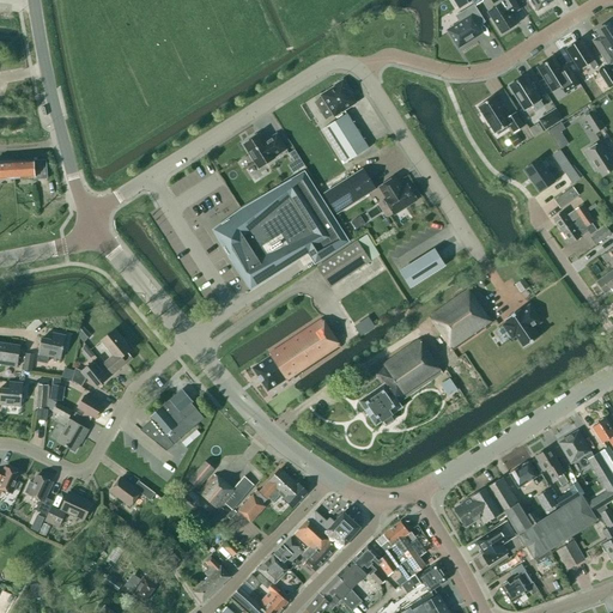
[(517,6),(513,0),(491,0),(496,7),(487,12),(502,35),(517,24),(508,11),(517,6)]
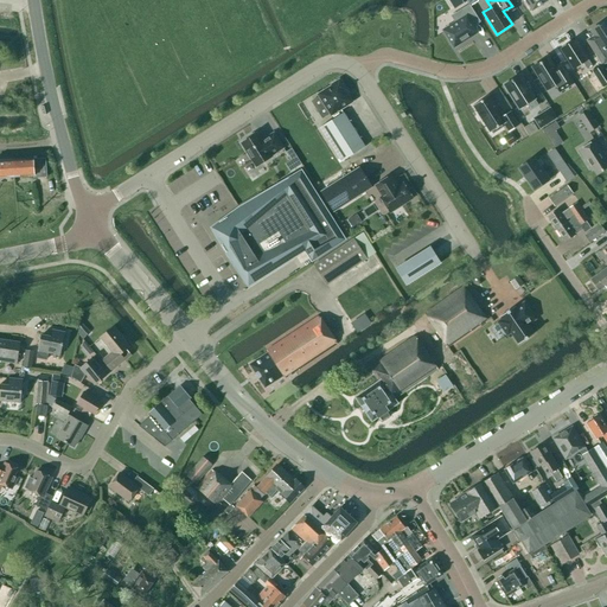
[(524,0),(532,11),(548,1),(547,0),(524,0)]
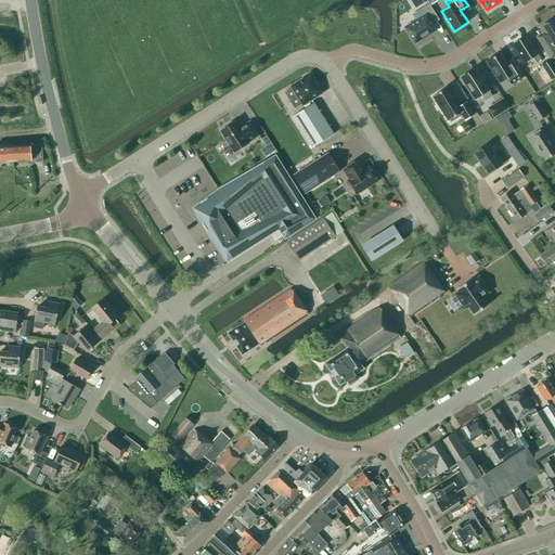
[(405,28),(415,42),(435,30),(431,25),(438,21),(428,4),(414,13),(418,20),(405,28)]
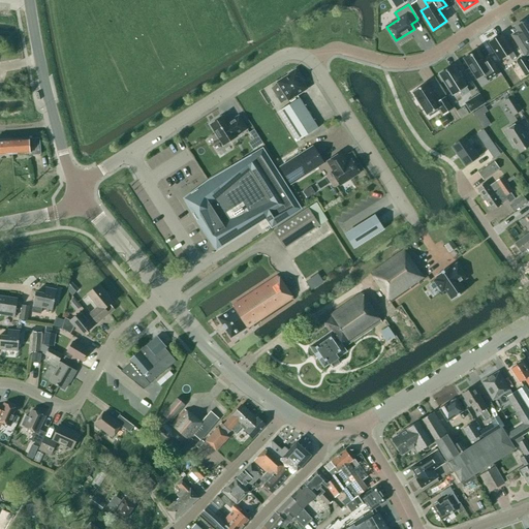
[(515,27),(518,31),(511,34),(516,40),(525,56),(528,53),(528,20),(528,19),(515,27)]
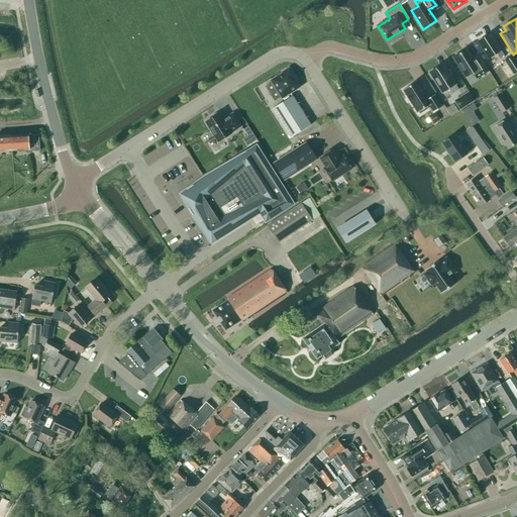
[(488,59),(495,55),(497,55),(500,60),(504,57),(490,34),(478,42),(488,59)]
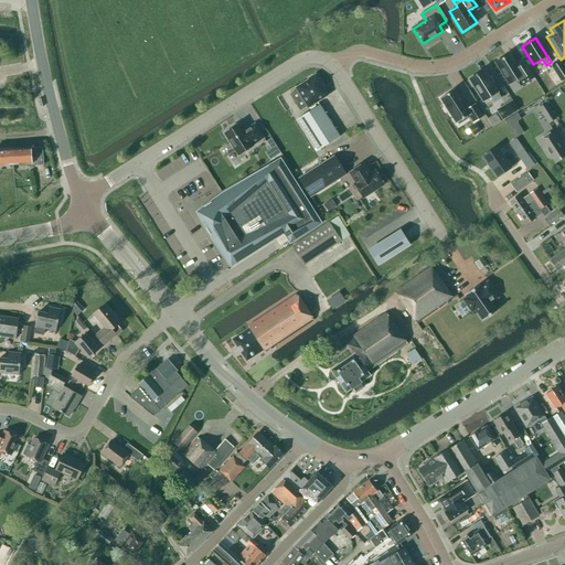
[(510,54),(496,63),(509,84),(516,80),(521,86),(533,78),(524,63),(522,60),(515,63),(510,54)]
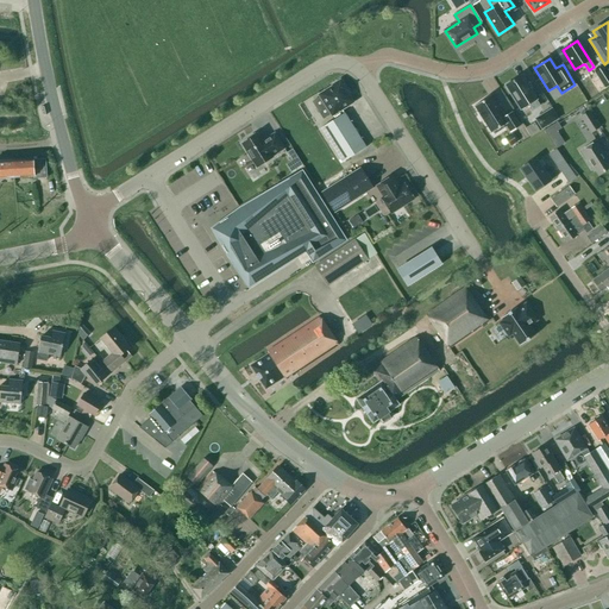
[(608,85),(608,74),(603,66),(595,71),(604,88),(608,85)]
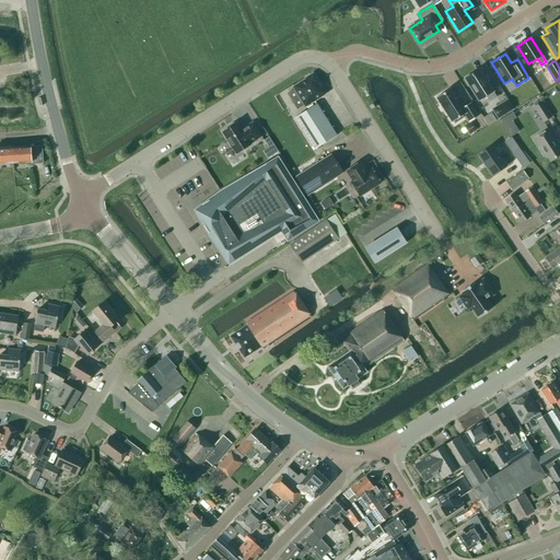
[(465,79),(479,100),(486,95),(490,102),(496,97),(492,92),(492,91),(479,70),(465,79)]
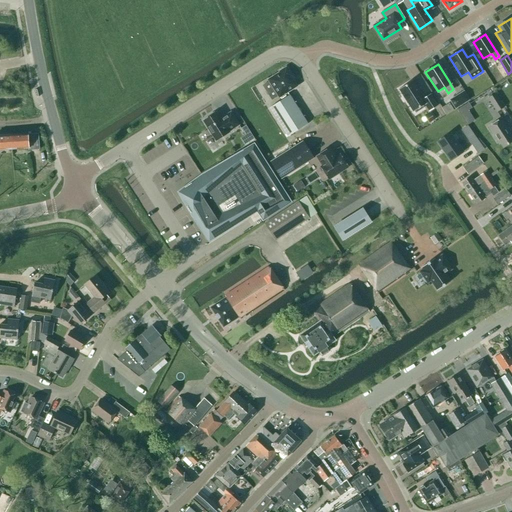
[(280,97),(282,100),(290,95),(287,92),(296,86),(289,75),(290,74),(286,67),(279,71),(280,73),(269,80),(280,97)]
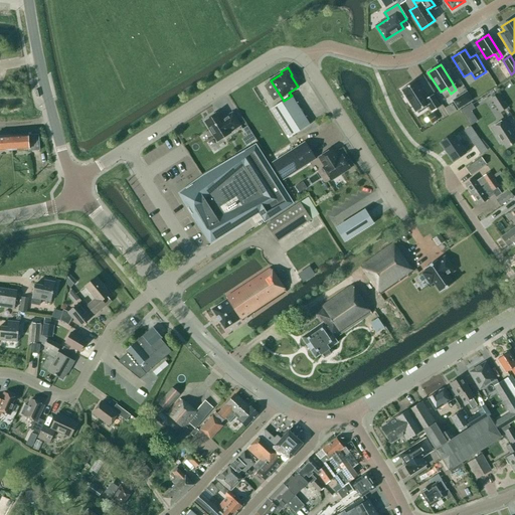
[(408,102),(415,113),(427,106),(432,112),(441,107),(434,95),(426,99),(415,80),(401,90),(405,97),(408,102)]
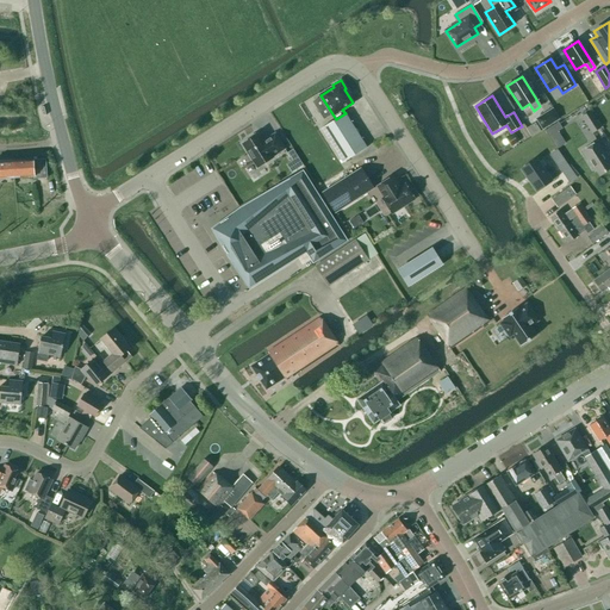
[(552,110),(536,119),(542,130),(559,119),(552,110)]
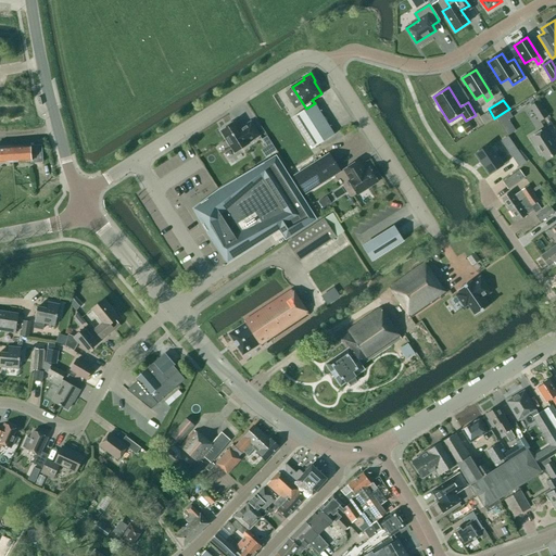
[(530,106),(540,121),(546,116),(538,102),(530,106)]
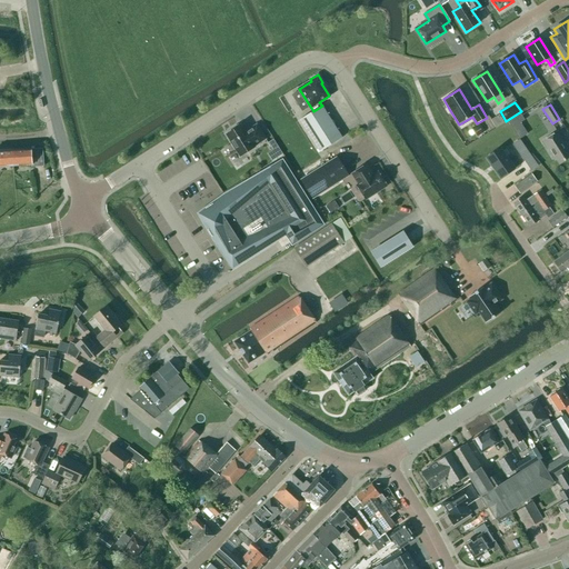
[(322,106),(313,111),(300,120),(320,152),(342,138),(322,106)]
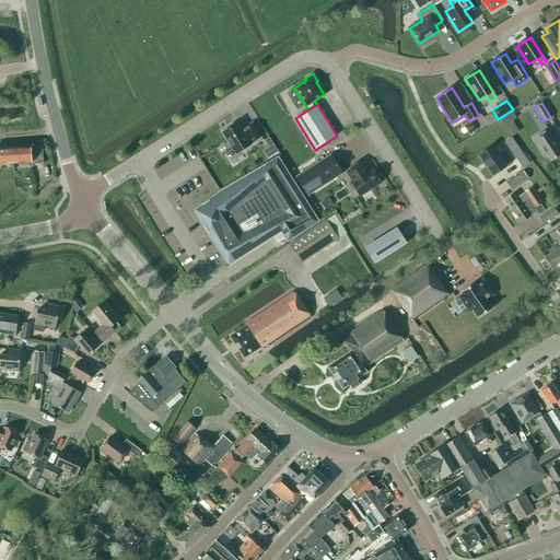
[(512,112),(500,119),(506,128),(514,124),(512,119),(515,117),(512,112)]
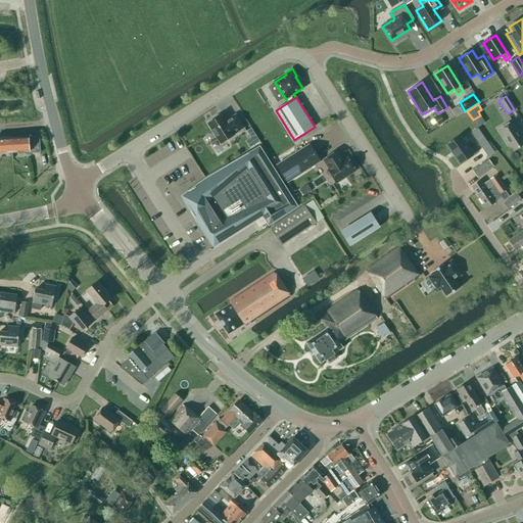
[(229,120),(229,121),(226,123),(221,115),(220,116),(219,114),(212,119),(214,120),(208,124),(221,143),(234,135),(233,135),(244,128),(236,114),(229,120)]
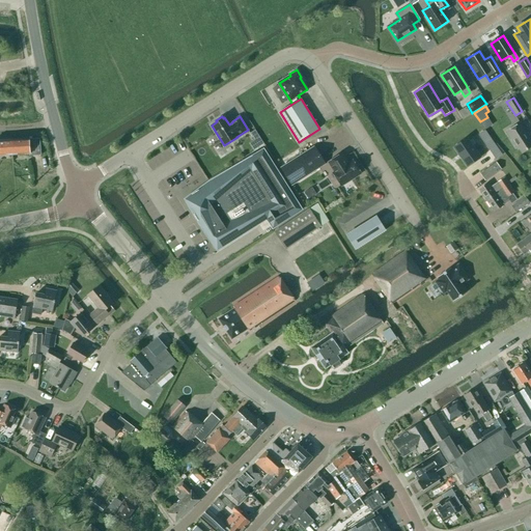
[(526,133),(520,122),(506,132),(518,149),(519,148),(522,152),(530,146),(530,143),(525,134),(526,133)]
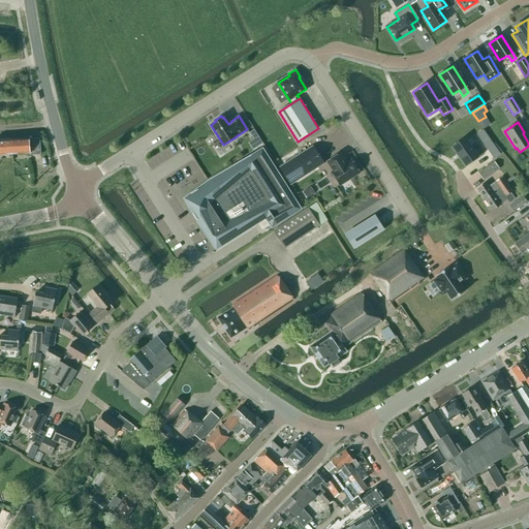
[(257,147),(262,144),(254,129),(249,133),(257,147)]
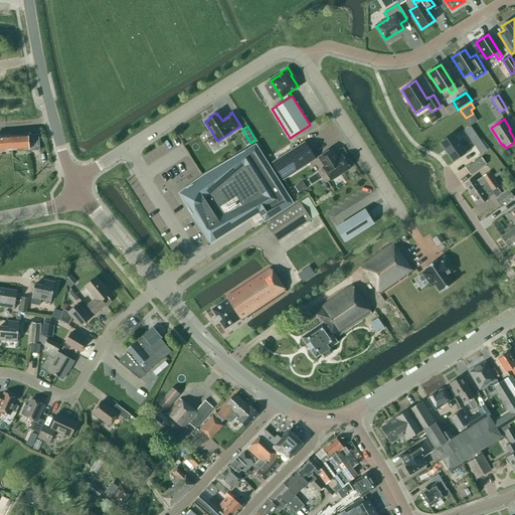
[(39,134),(11,136),(11,150),(29,149),(29,151),(40,150),(39,134)]
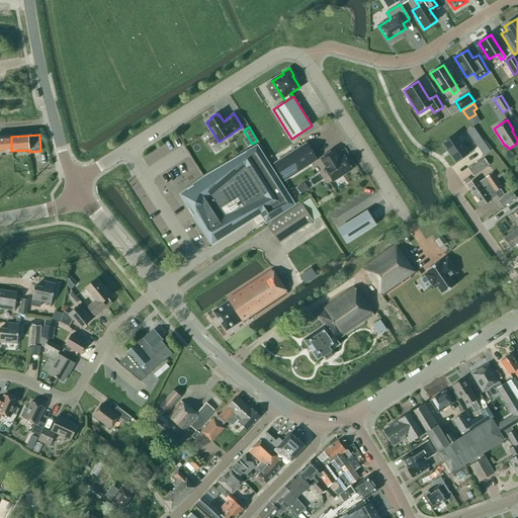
[(455,135),(442,144),(456,162),(468,153),(455,135)]
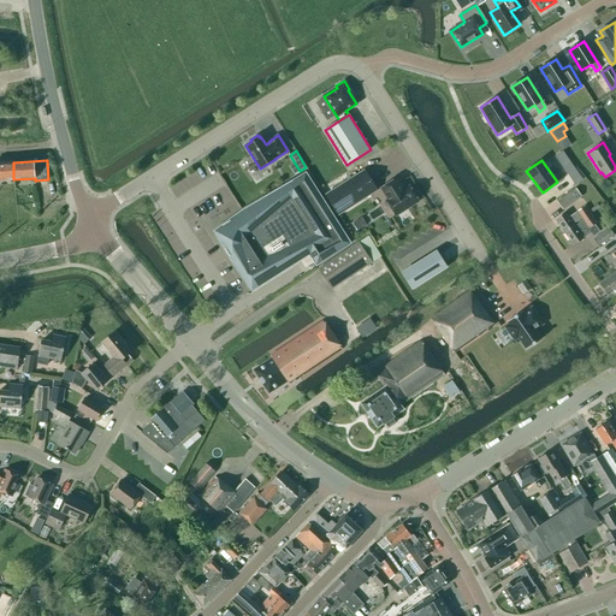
[(13,163),(0,163),(0,181),(13,179),(13,163)]
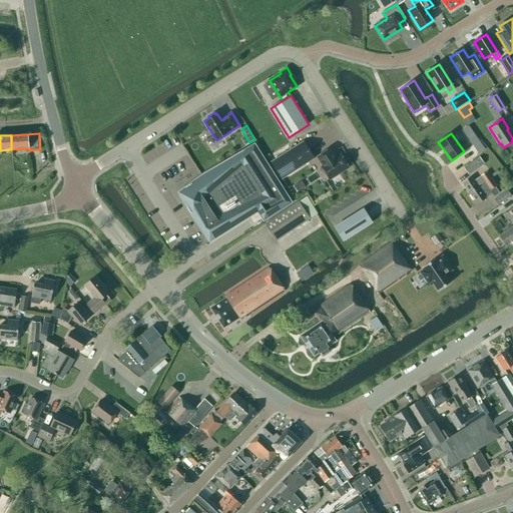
[(304,141),(272,162),(282,178),(314,158),(304,141)]
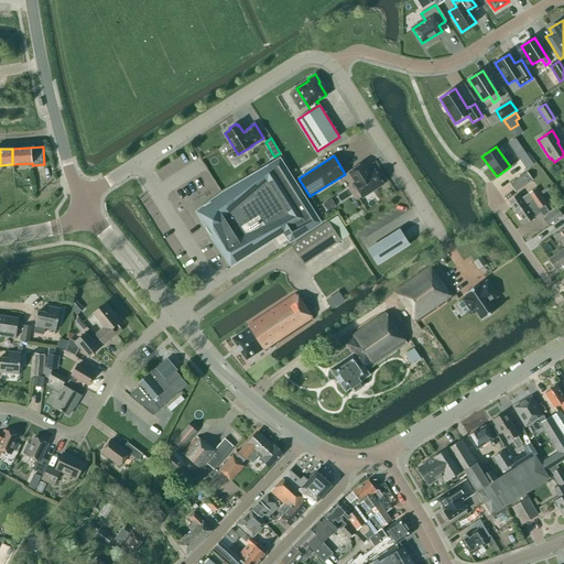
[(348,172),(348,173),(350,172),(357,182),(354,184),(361,197),(364,196),(367,196),(370,194),(370,192),(383,184),(375,171),(369,174),(362,163),(348,172)]
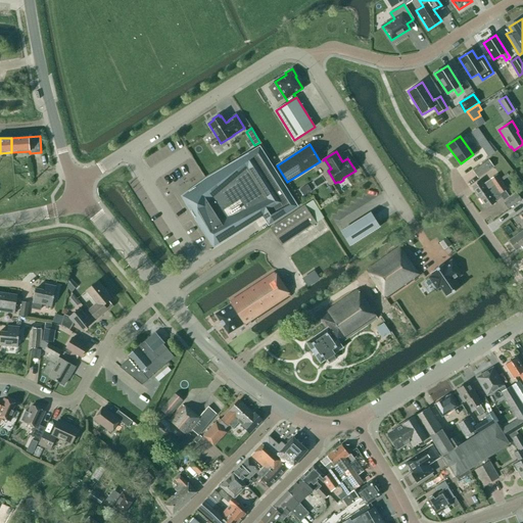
[(188,200),(215,243),(279,202),(249,155),(207,183),(209,186),(188,200)]
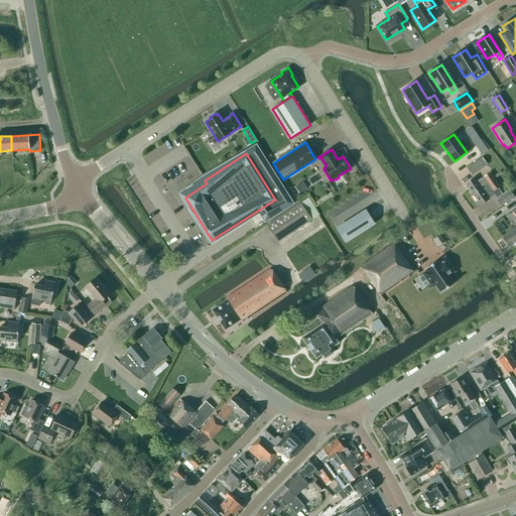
[(466,168),(471,176),(487,164),(482,157),(466,168)]
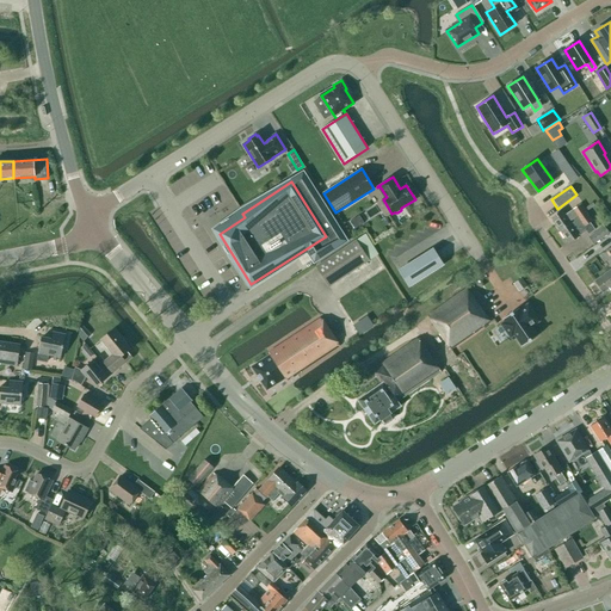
[(551,218),(560,230),(586,213),(580,204),(565,215),(562,210),(551,218)]
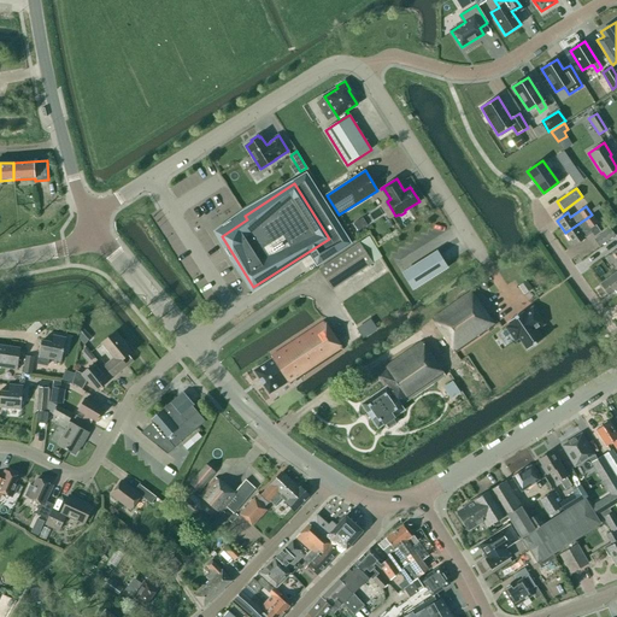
[(592,215),(565,233),(574,245),(585,238),(583,236),(591,231),(594,236),(600,231),(595,224),(598,223),(592,215)]
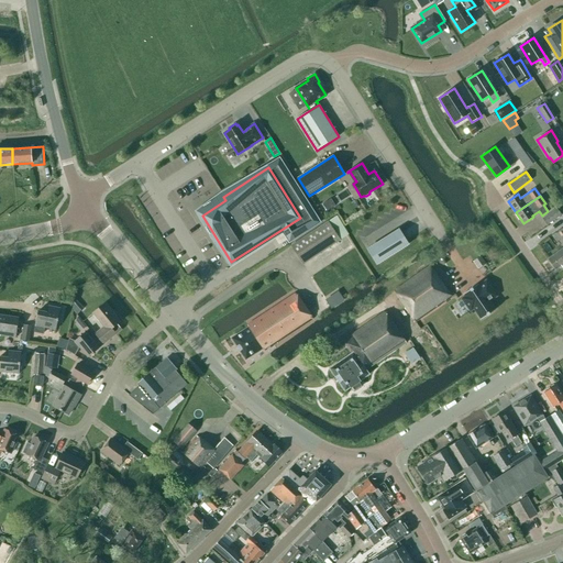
[(542,218),(547,224),(561,214),(556,208),(542,218)]
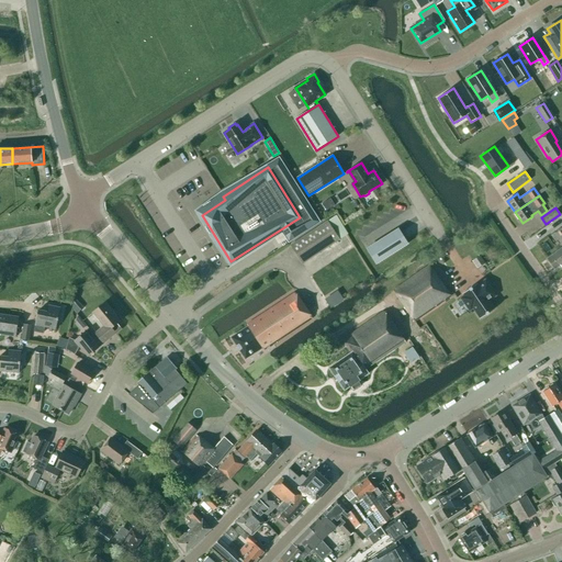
[(291,245),(303,263),(339,239),(327,221),(291,245)]
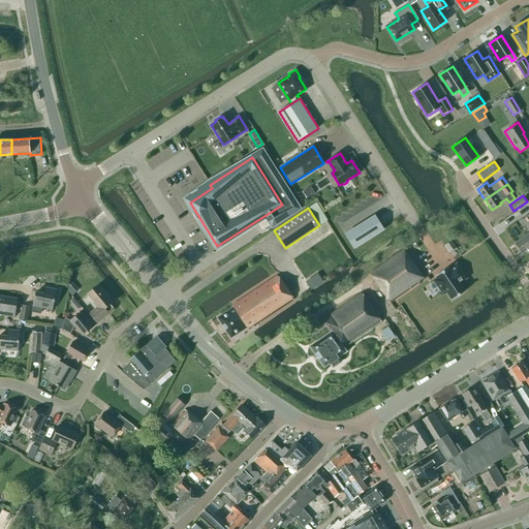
[(353,248),(383,229),(375,216),(345,235),(353,248)]
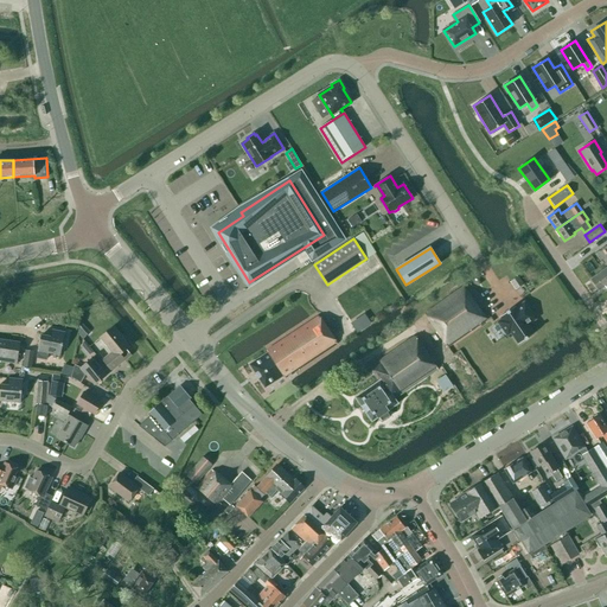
[(606,267),(590,279),(599,291),(605,286),(606,288),(606,267)]
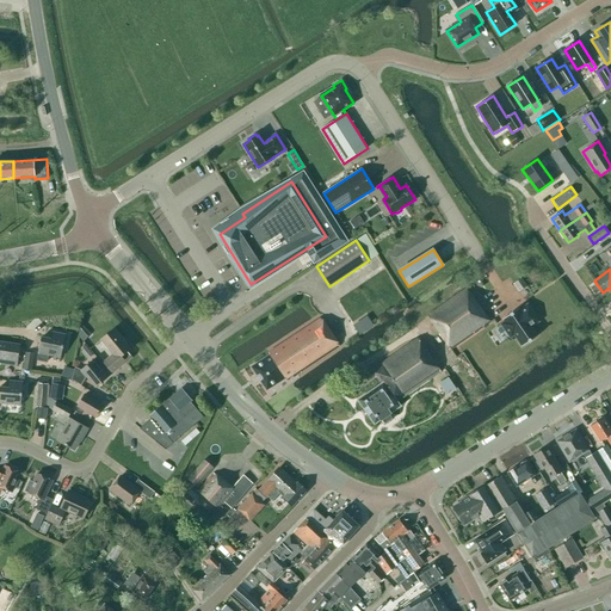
[(520,291),(528,285),(522,277),(514,283),(520,291)]
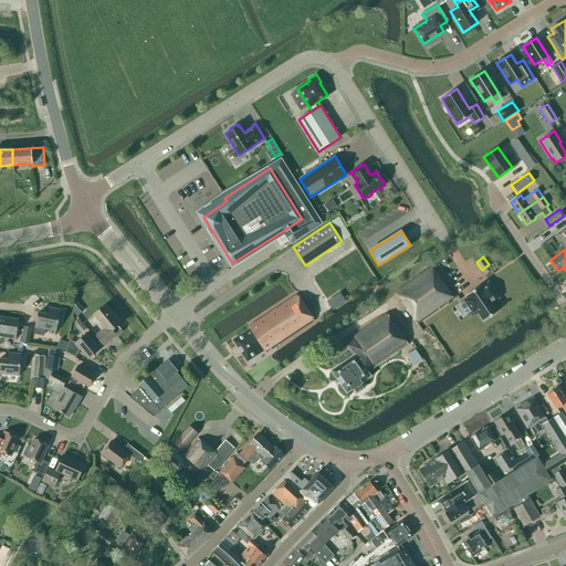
[(396,292),(417,324),(454,299),(432,266),(396,292)]
